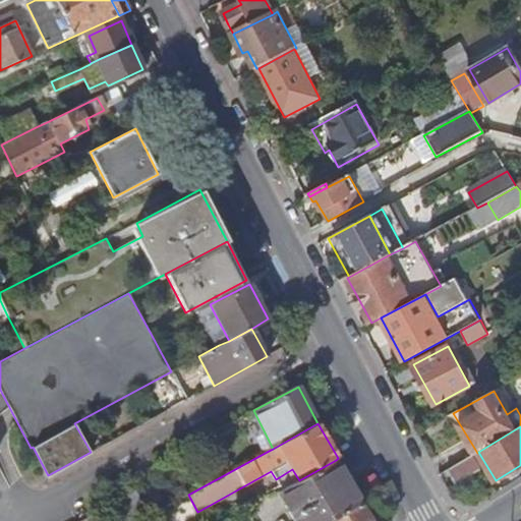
[(273,449),(266,435),(259,438),(267,452),(273,449)]
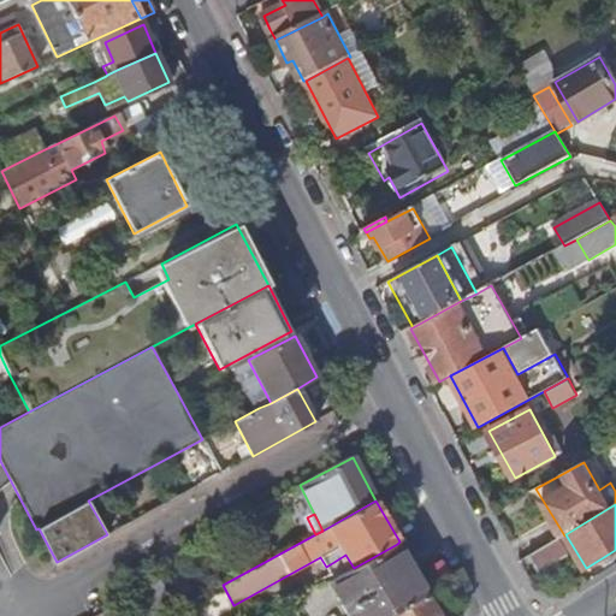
[(557,540),(529,556),(539,573),(567,556),(557,540)]
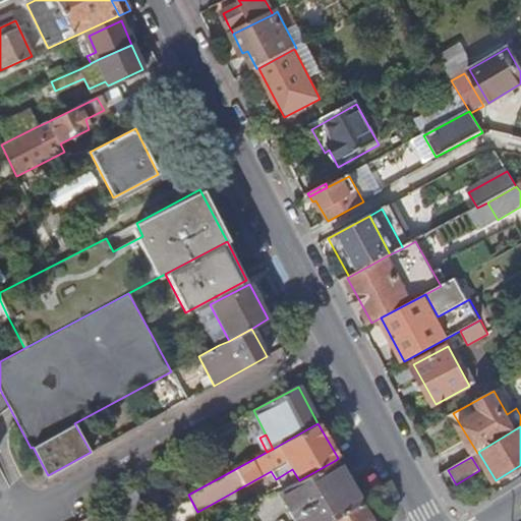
[(332,520),(360,504),(335,460),(299,480),(282,489),(277,493),(294,520),(332,520)]
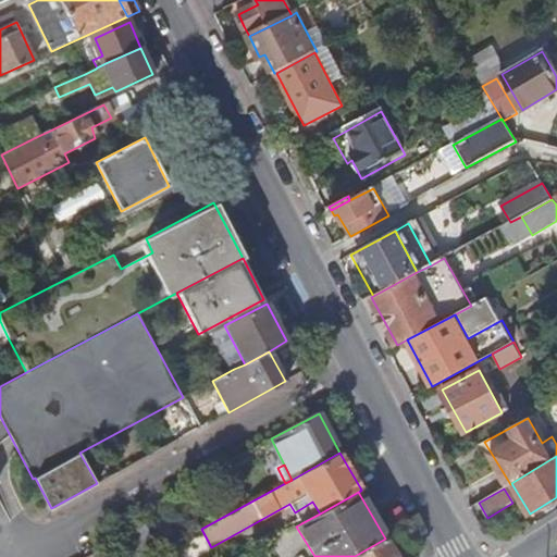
[(312,502),(295,512),(301,523),(320,514),(312,502)]
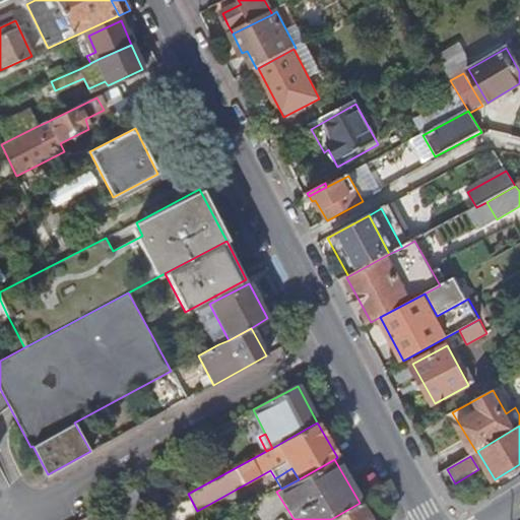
[(370,519),(360,503),(331,519),(370,519)]
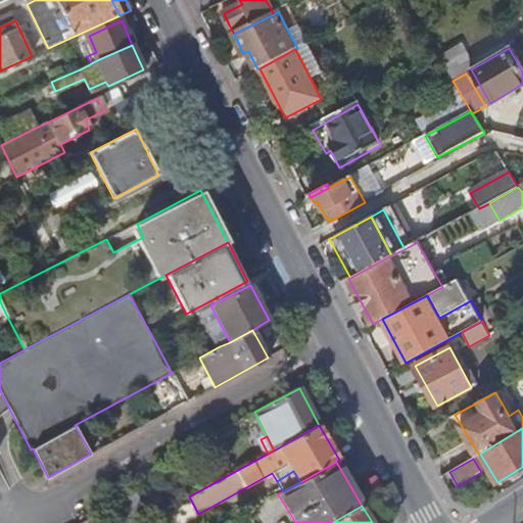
[(251,522),(245,513),(227,522),(251,522)]
